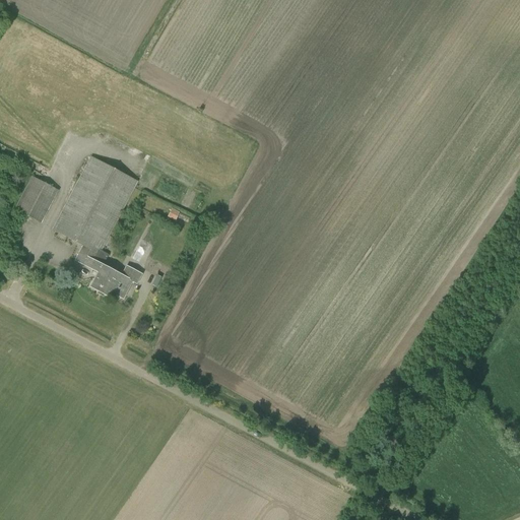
[(106,297),(109,291),(118,273),(103,265),(108,255),(101,252),(138,182),(90,156),(52,231),(82,247),(75,261),(98,272),(89,287),(106,297)]
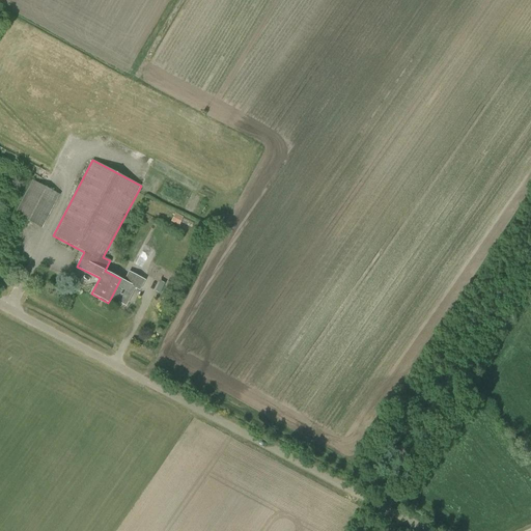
[(32,180),(15,215),(42,229),(59,195),(32,180)]
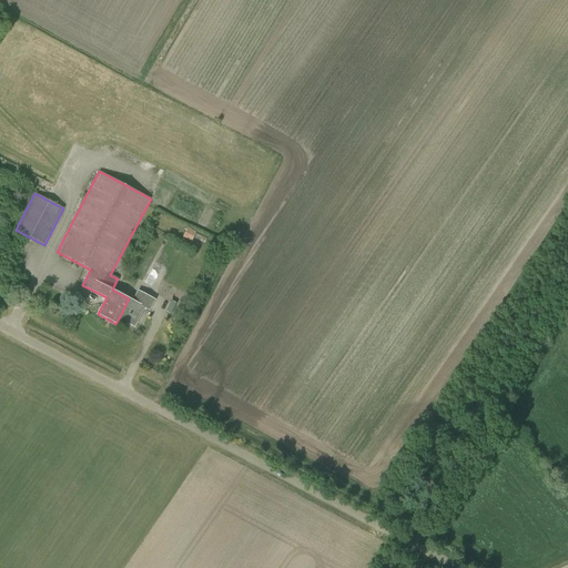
[(191,241),(195,232),(188,227),(183,236),(191,241)]
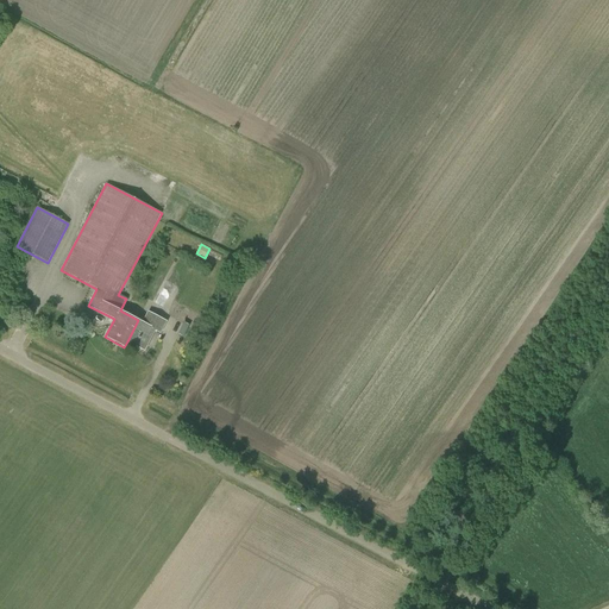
[(207,257),(217,262),(221,251),(212,246),(207,257)]
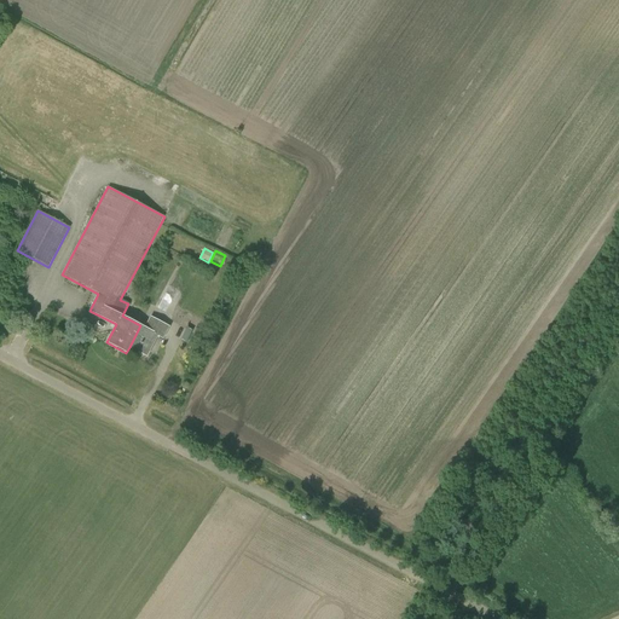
[(163,293),(161,298),(156,308),(165,313),(171,301),(169,295),(163,293)]
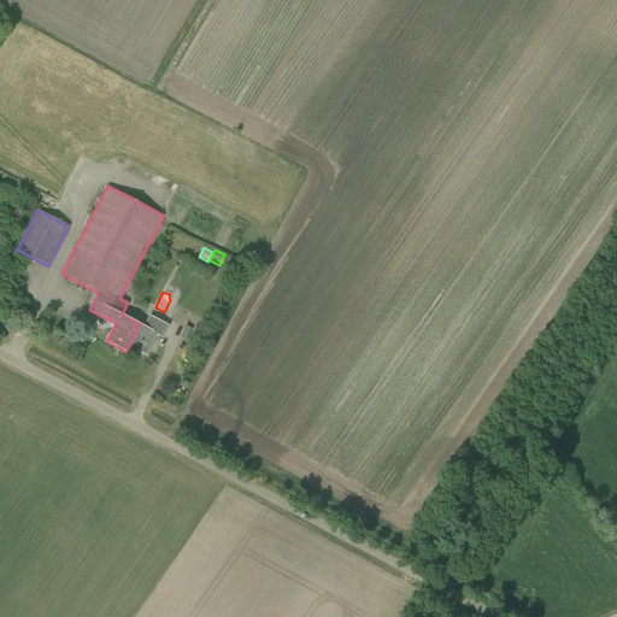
[(140,324),(129,346),(146,356),(157,335),(162,338),(168,325),(150,316),(144,327),(140,324)]
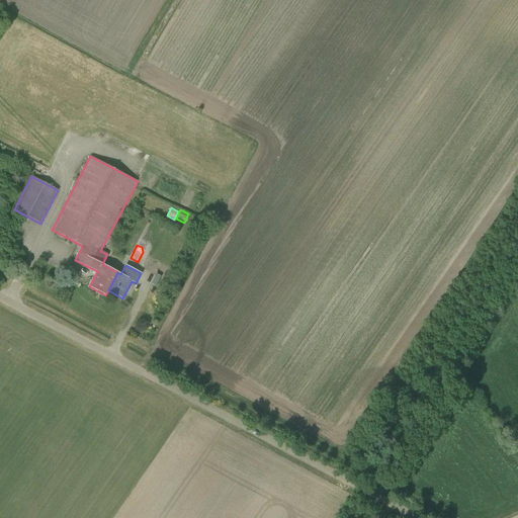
All buildings are outlined.
